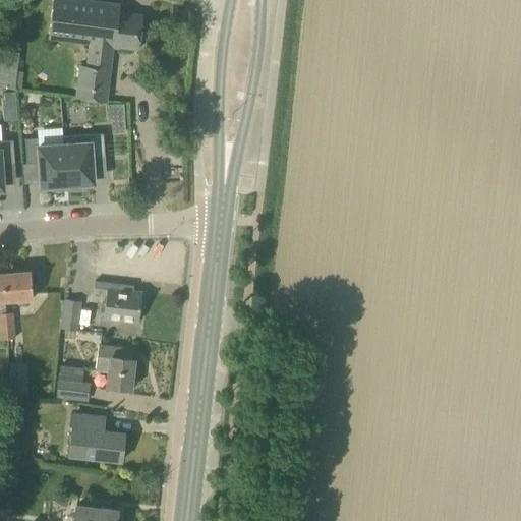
[(51,0),(47,39),(88,44),(84,65),(110,69),(113,47),(137,50),(141,15),(118,12),(119,4),(87,0),(51,0)]
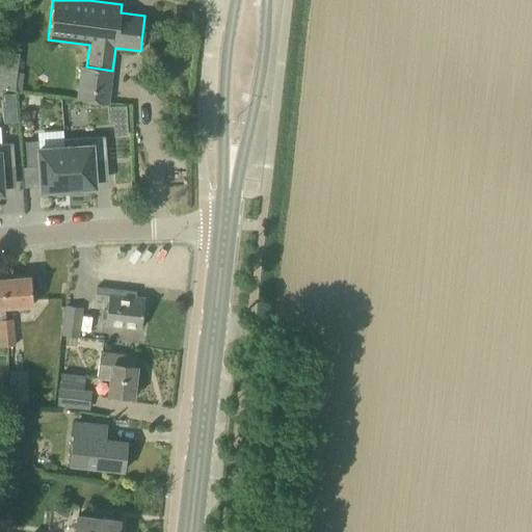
[(15,89),(17,73),(19,53),(0,51),(0,89),(14,91),(15,89)]
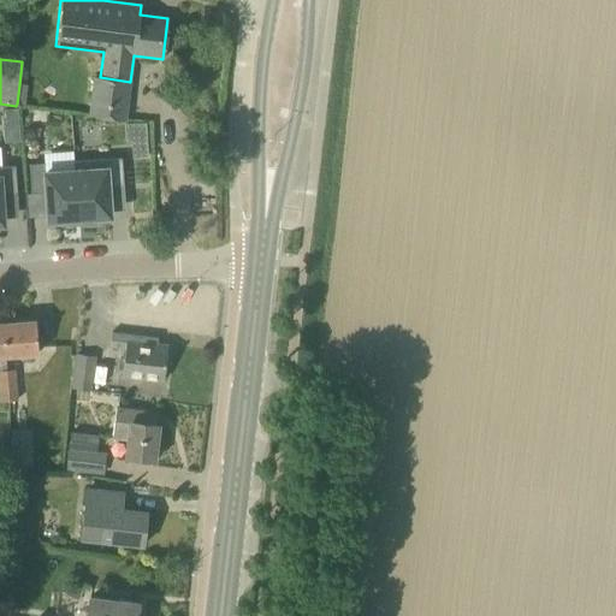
[(19,84),(17,104),(25,104),(27,86),(19,84)]
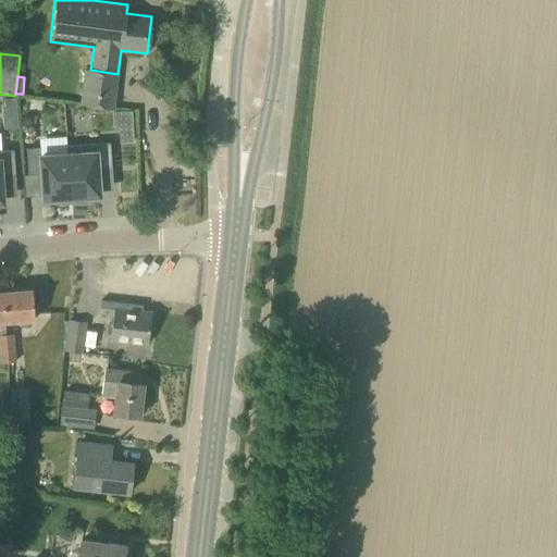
[(16,111),(15,98),(3,99),(4,112),(16,111)]
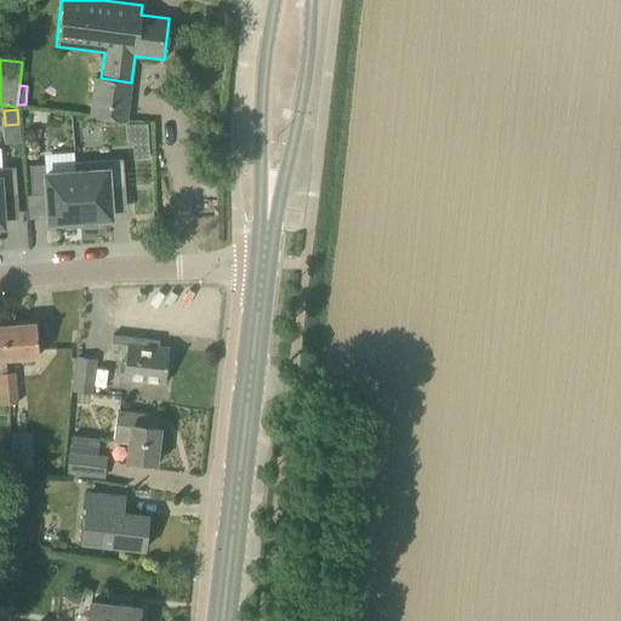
[(148,141),(132,142),(132,159),(149,158),(148,141)]
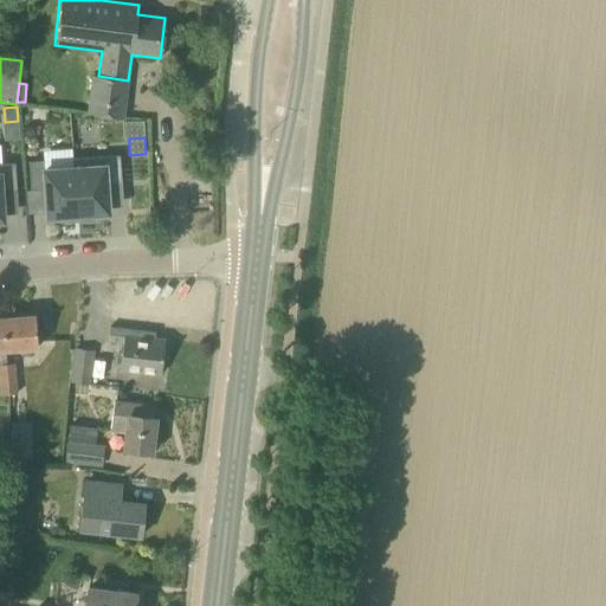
[(75,166),(78,221),(95,220),(94,214),(108,214),(107,186),(122,185),(121,155),(73,158),(75,166)]
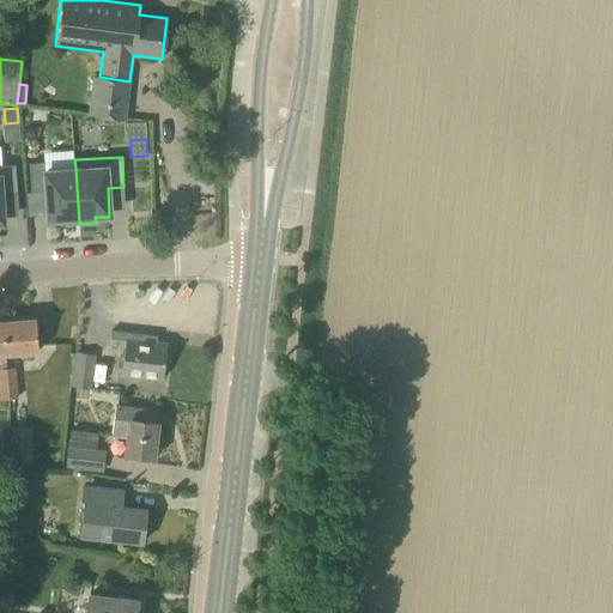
[(79,224),(76,168),(44,170),(44,162),(29,163),(30,193),(44,193),(47,220),(61,219),(61,225),(79,224)]
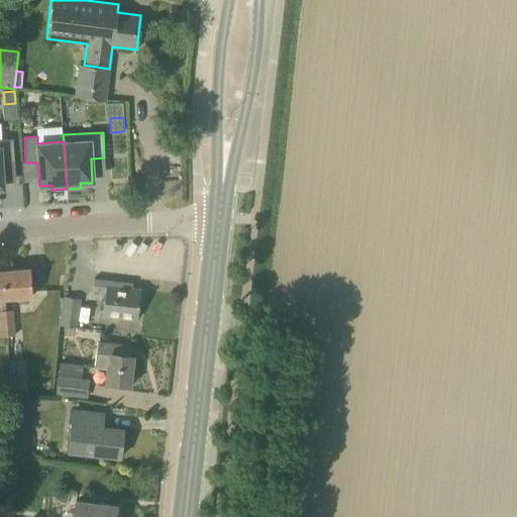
[(0,188),(2,189),(1,165),(13,164),(12,139),(0,139),(0,188)]
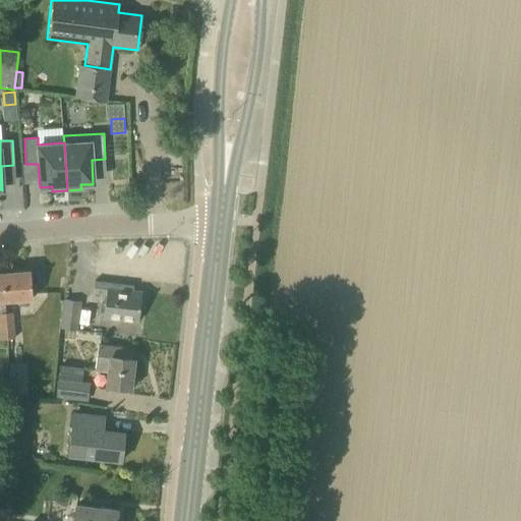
[(2,273),(4,301),(32,299),(30,271),(2,273)]
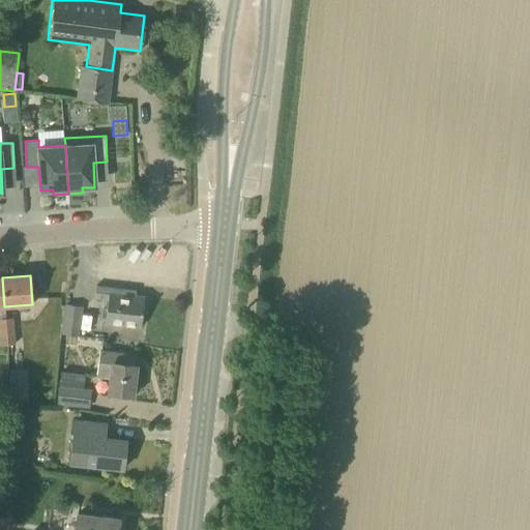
[(140,328),(143,297),(130,296),(130,291),(95,287),(93,298),(107,300),(104,324),(140,328)]
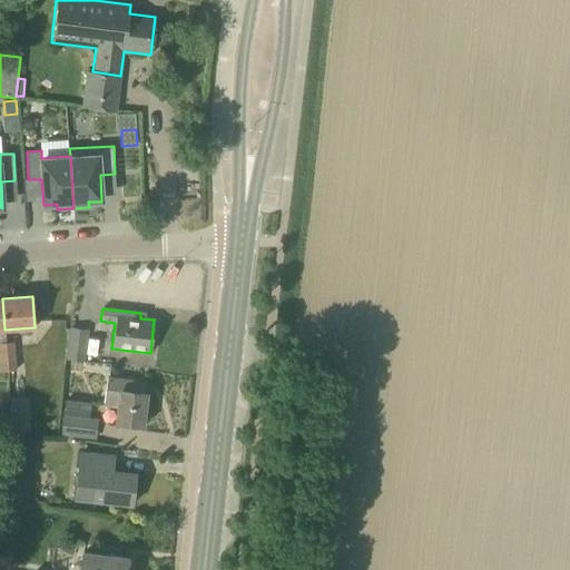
[(70,327),(65,360),(67,360),(85,362),(89,332),(89,331),(71,327),(70,327)]
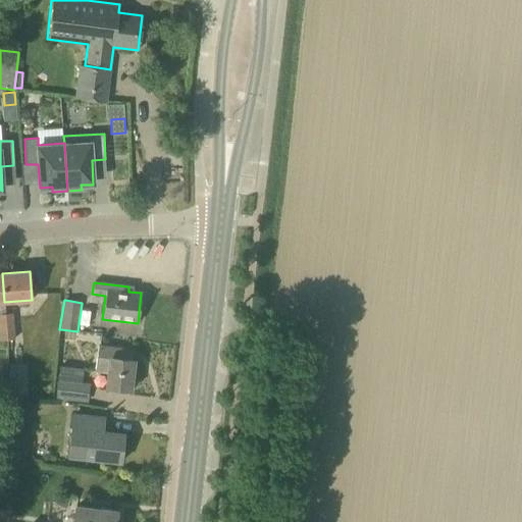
[(6,325),(13,324),(12,313),(0,313),(0,329),(6,329),(6,325)]
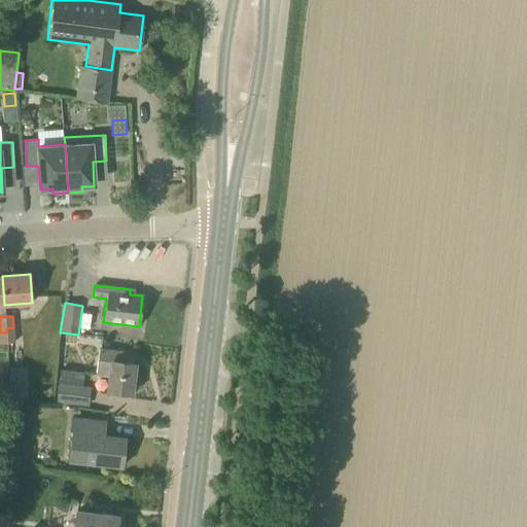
[(6,332),(0,332),(0,343),(15,342),(13,327),(6,328),(6,332)]
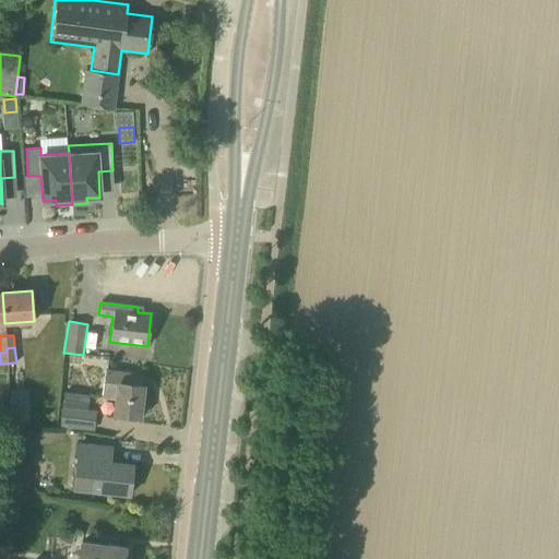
[(142,416),(145,415),(145,405),(143,403),(141,403),(143,385),(140,385),(141,376),(105,370),(102,397),(116,399),(114,414),(139,417),(140,416),(142,416)]
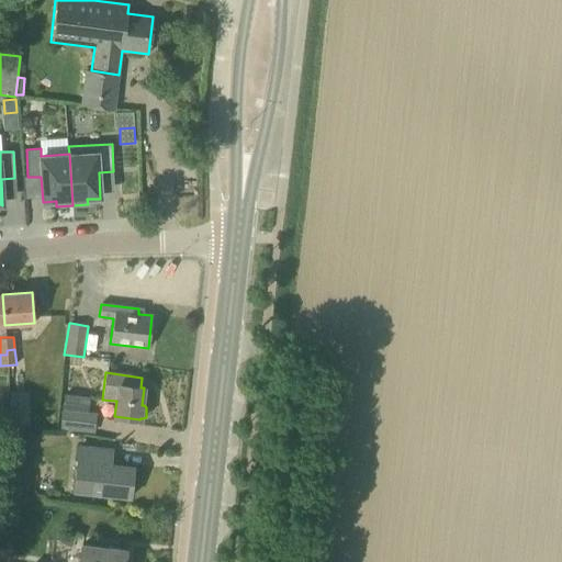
[(93,434),(96,414),(87,413),(89,396),(64,394),(59,429),(93,434)]
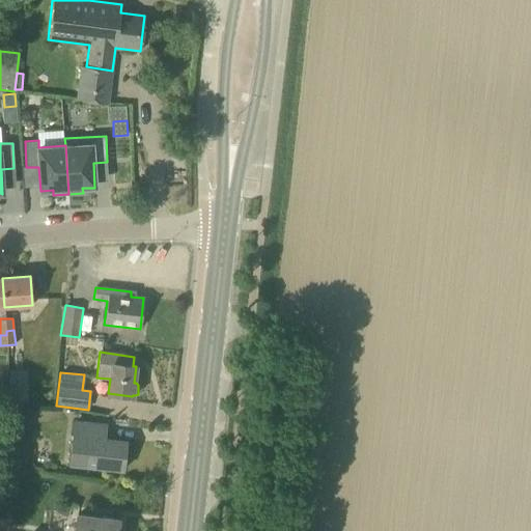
[(124,470),(127,443),(100,440),(101,425),(75,423),(70,464),(124,470)]
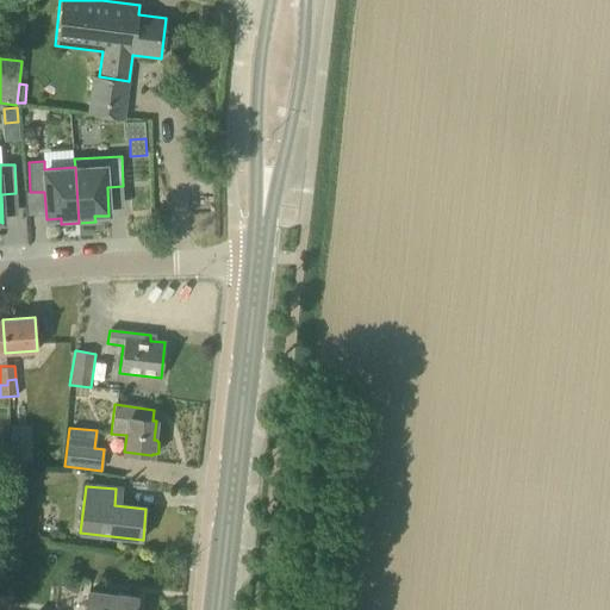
[(0,536),(13,539),(16,524),(0,522),(0,536)]
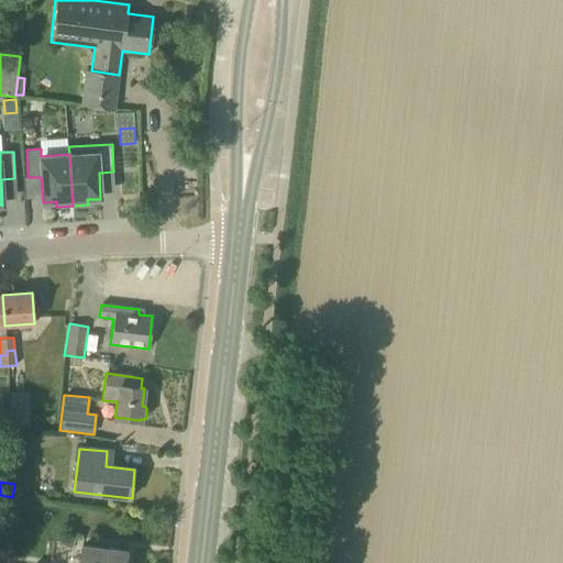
[(10,515),(0,512),(0,527),(9,528),(10,515)]
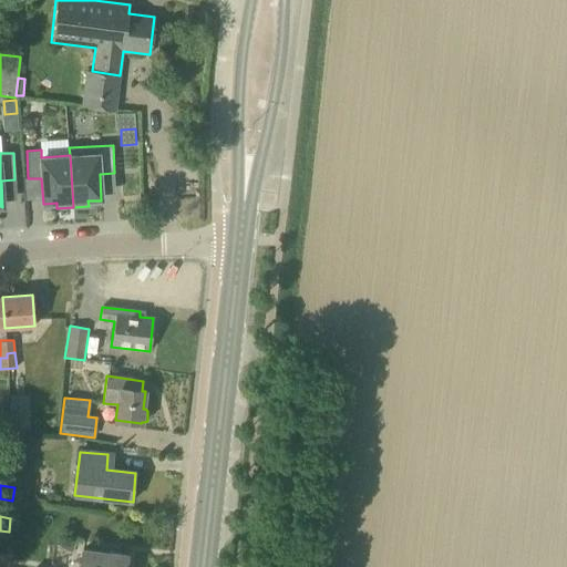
[(124,566),(126,555),(82,549),(80,566),(124,566)]
